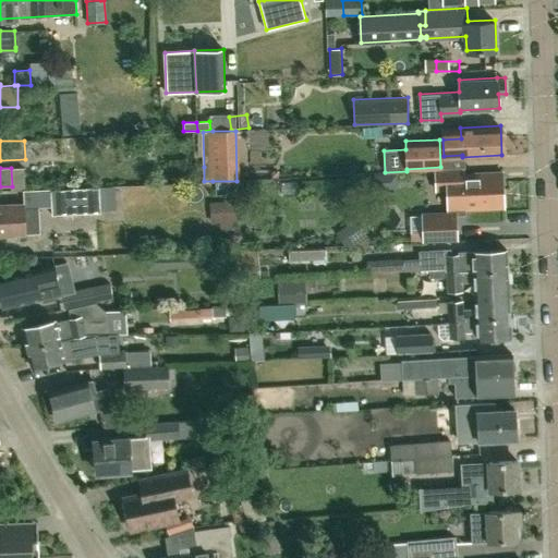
[(464,173),(463,169),(435,170),(436,189),(447,189),(448,202),(455,207),(464,207),(464,208),(504,206),(502,171),(464,173)]
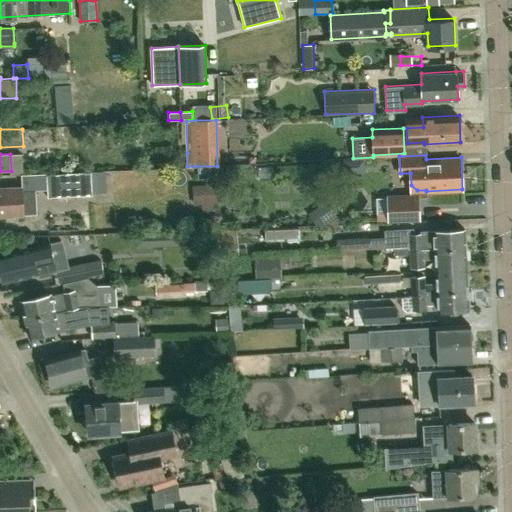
[(228,167),(214,168),(216,184),(230,182),(228,167)]
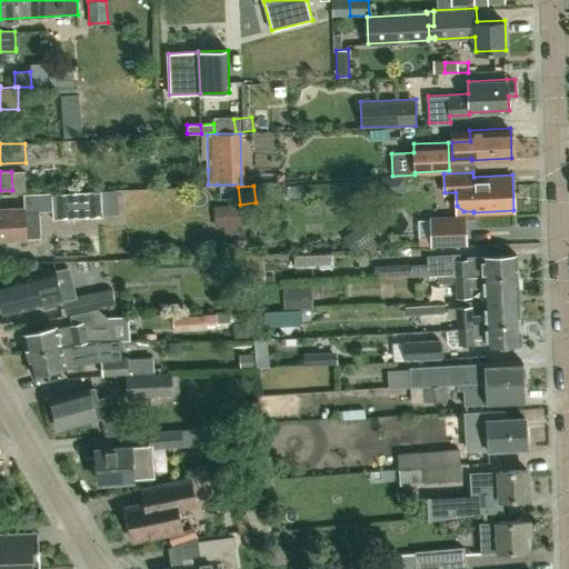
[(102,217),(102,213),(100,191),(51,196),(52,210),(52,217),(53,220),(102,217)]
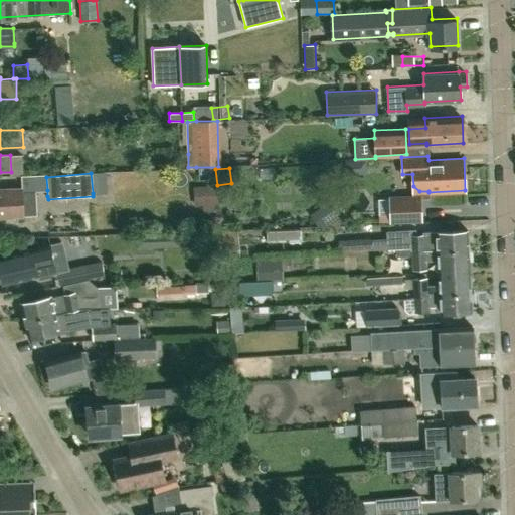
[(0,187),(0,216),(23,214),(22,191),(22,186),(0,187)]
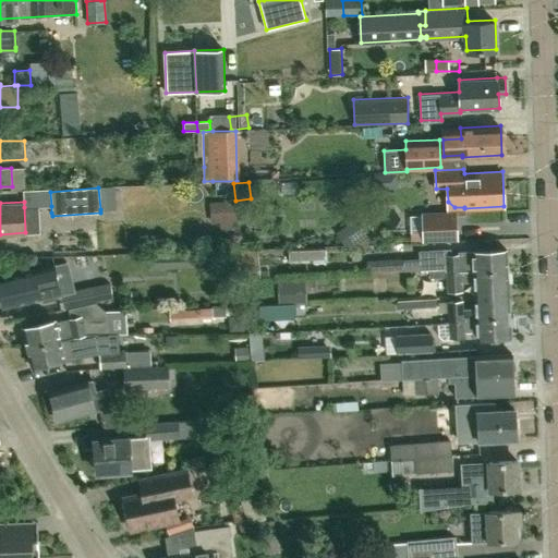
[(221,228),(235,227),(234,202),(210,204),(211,222),(221,222),(221,228)]
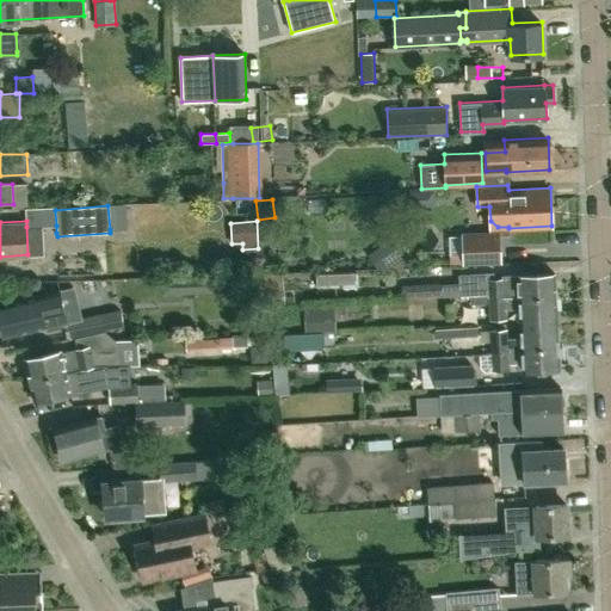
[(462,233),(463,264),(501,263),(500,232),(462,233)]
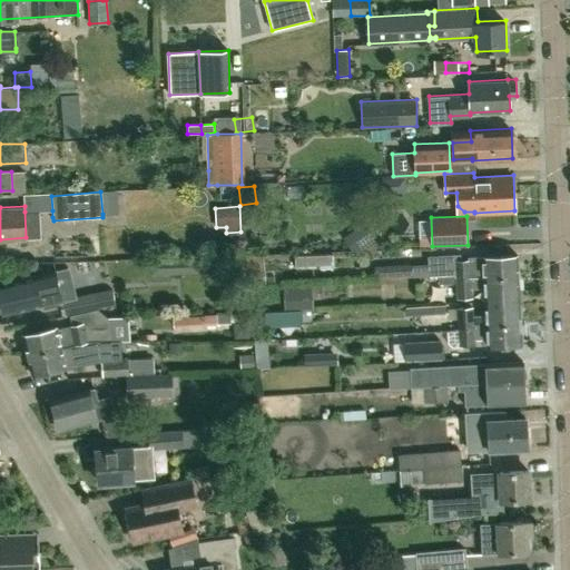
[(295,257),(295,267),(333,265),(333,254),(295,257)]
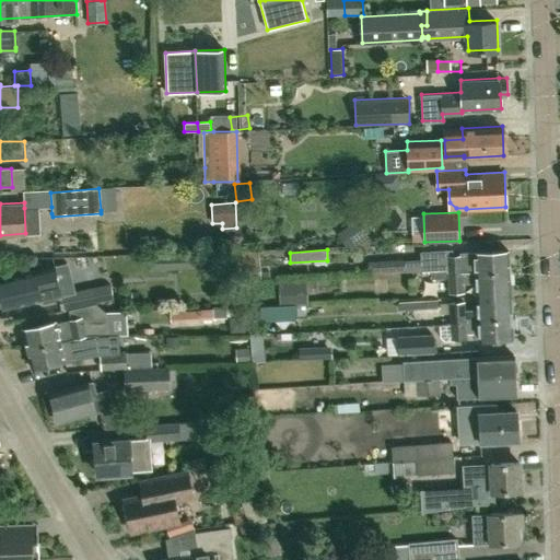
[(448,249),(429,251),(420,252),(420,260),(413,260),(405,260),(406,271),(432,270),(446,269),(446,273),(509,270),(508,249),(474,251),(459,252),(459,255),(448,255),(448,249)]
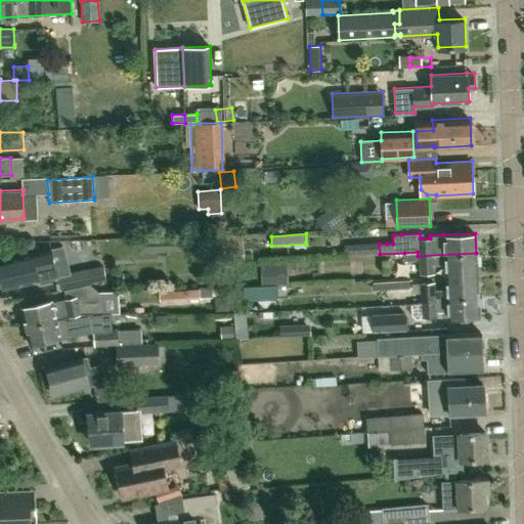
[(228,261),(244,260),(242,234),(226,234),(228,261)]
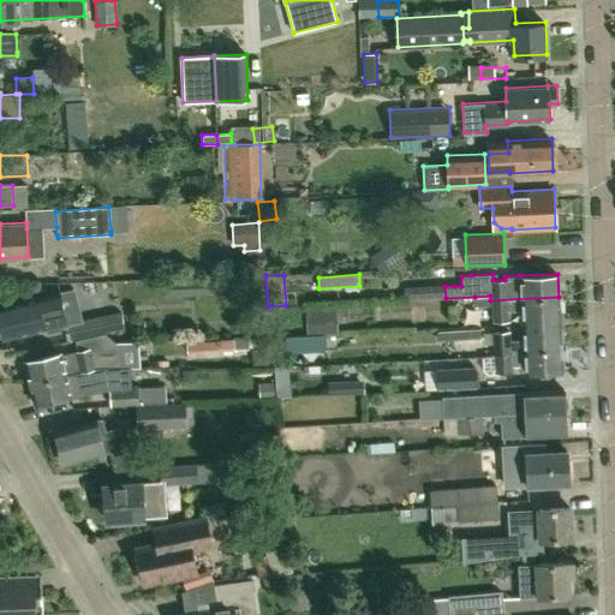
[(66,323),(65,316),(59,290),(0,303),(0,320),(4,336),(46,327),(47,333),(65,328),(67,340),(124,328),(120,312),(66,323)]
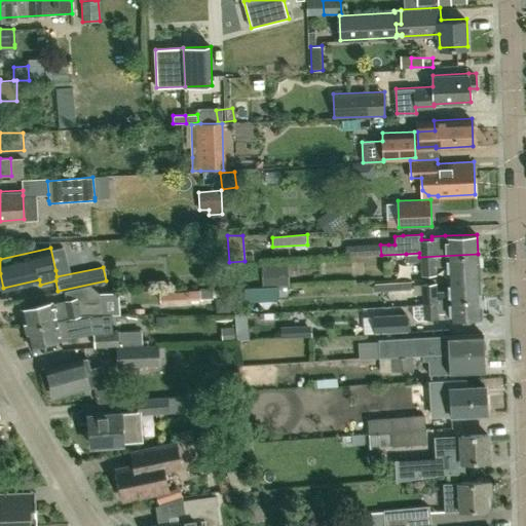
[(419,257),(419,253),(406,254),(406,262),(421,262),(421,273),(436,273),(435,264),(447,264),(447,274),(479,272),(478,254),(419,257)]
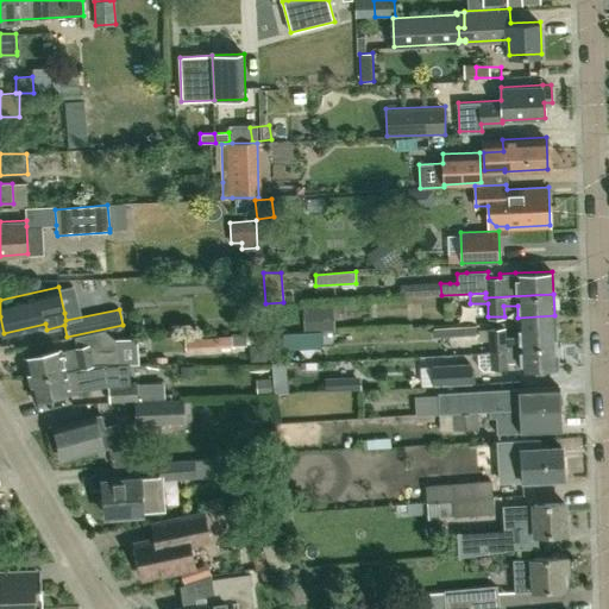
[(322,330),(332,330),(332,305),(303,306),(303,331),(322,330)]
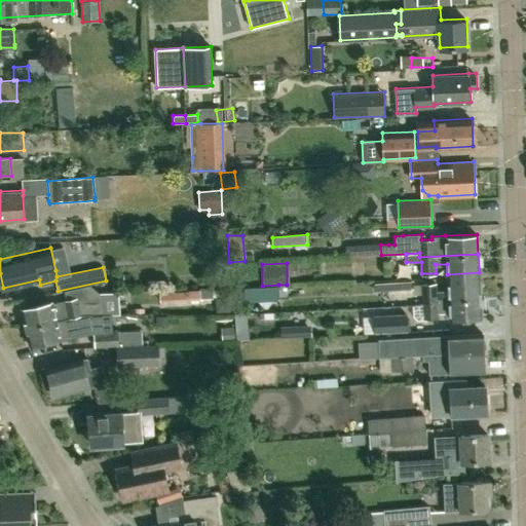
[(480,298),(479,278),(447,279),(448,290),(437,290),(436,283),(422,284),(413,285),(413,280),(376,282),(377,289),(378,290),(379,293),(387,293),(387,296),(422,294),(422,300),(480,298)]
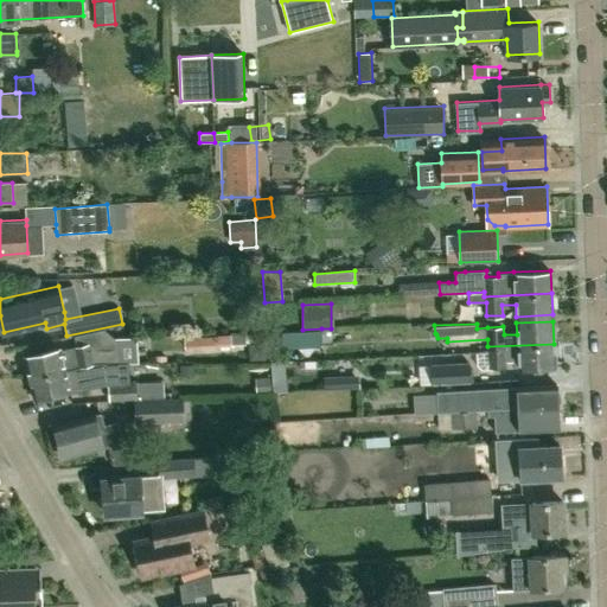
[(331,343),(331,328),(321,328),(321,343),(331,343)]
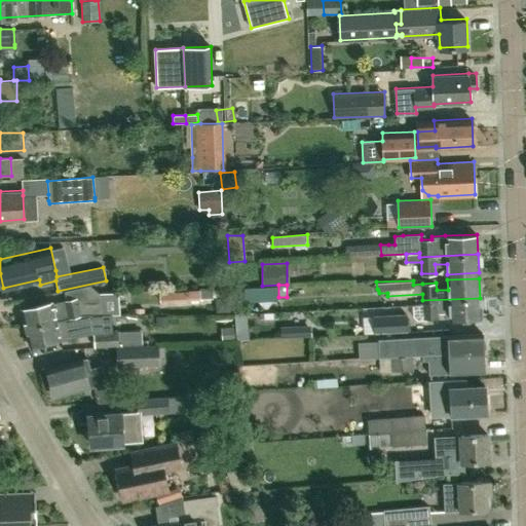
[(22,307),(26,327),(81,314),(90,313),(101,313),(104,313),(102,292),(100,293),(90,286),(65,291),(67,300),(64,301),(52,303),(51,301),(22,307)]
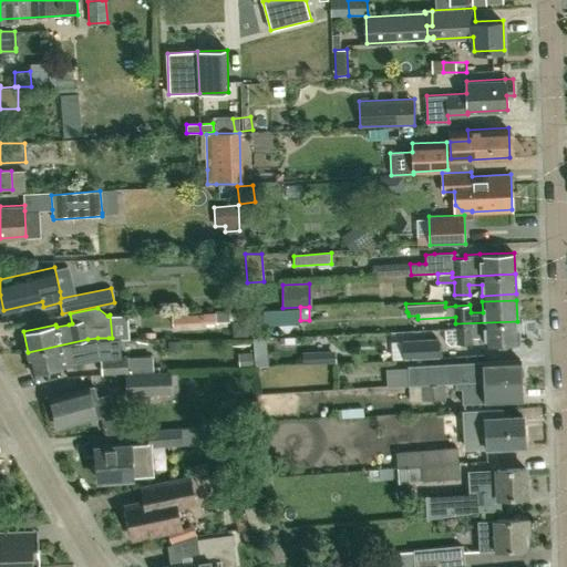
[(173,323),(229,321),(229,319),(236,318),(236,311),(204,312),(204,315),(173,316),(173,323)]
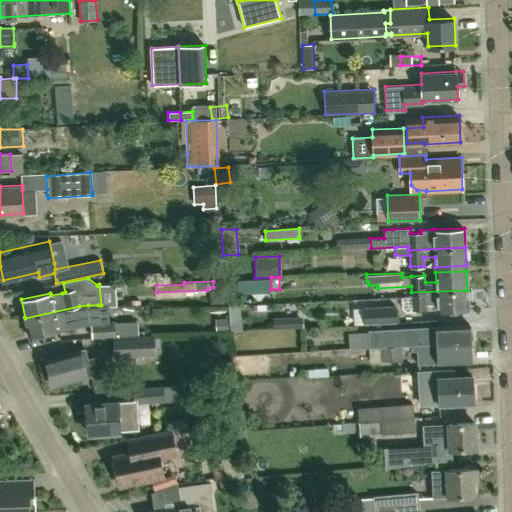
[(267,281),(250,282),(251,291),(268,290),(267,281)]
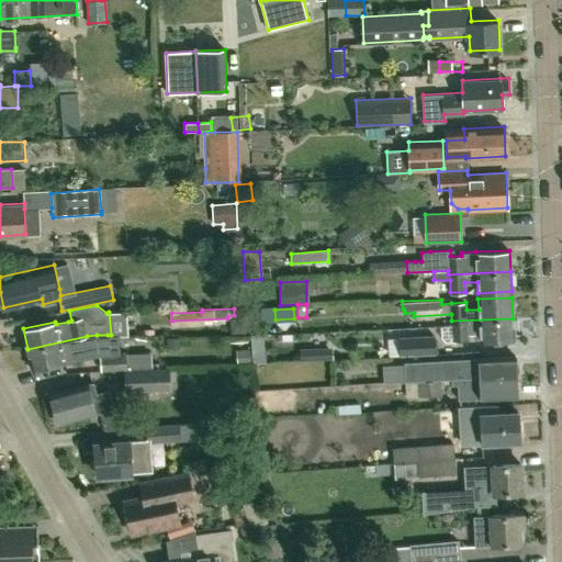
[(136,336),(136,315),(125,314),(124,336),(136,336)]
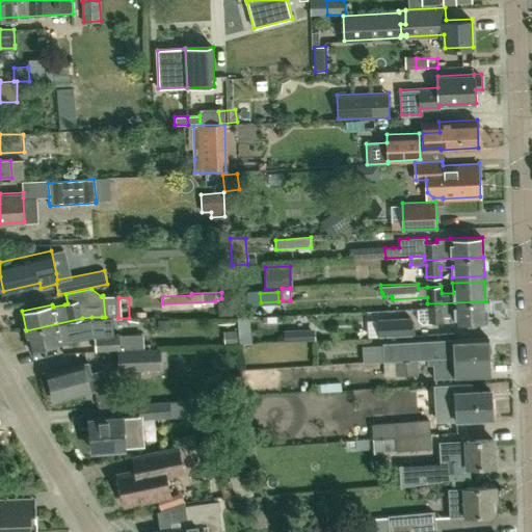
[(218,316),(233,316),(233,301),(218,301),(218,316)]
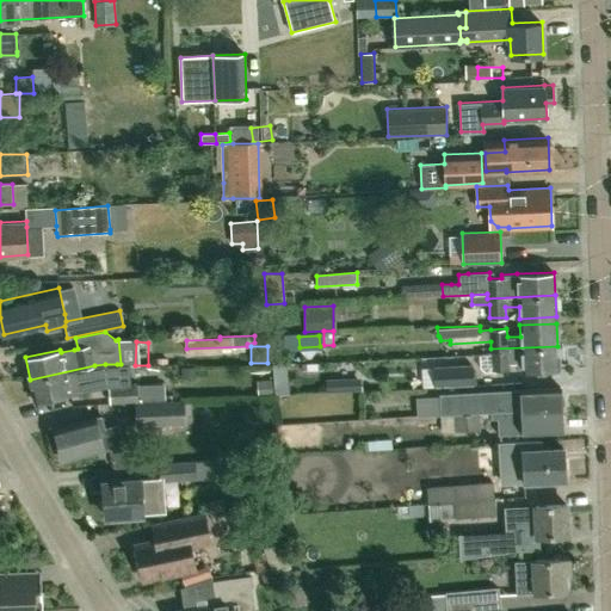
[(559,368),(557,346),(491,349),(491,352),(480,352),(480,366),(486,371),(501,370),(504,369),(508,368),(508,363),(522,363),(522,370),(559,368)]
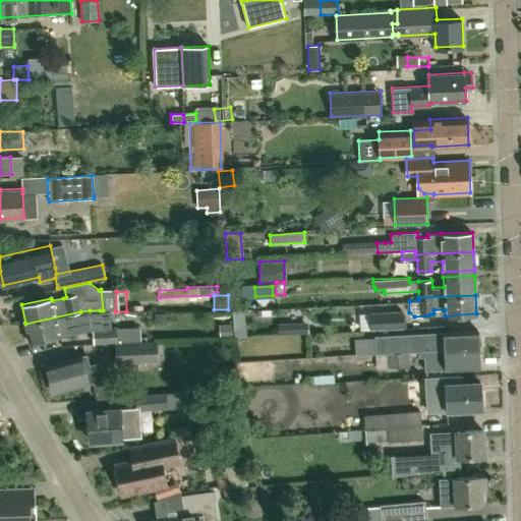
[(93,324),(90,310),(80,311),(25,324),(30,342),(59,335),(57,325),(68,323),(70,331),(83,328),(84,328),(93,326),(93,324)]
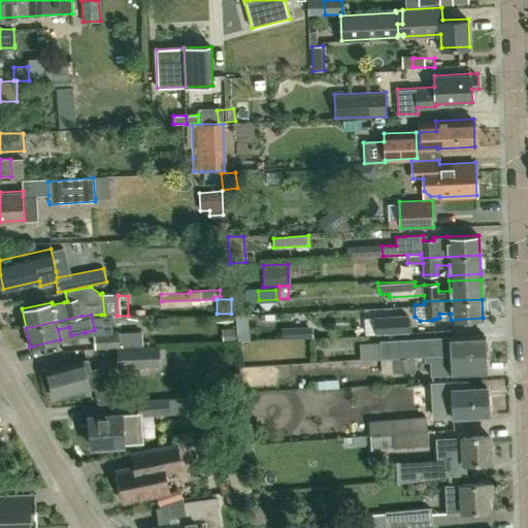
[(250,339),(248,315),(235,316),(237,340),(250,339)]
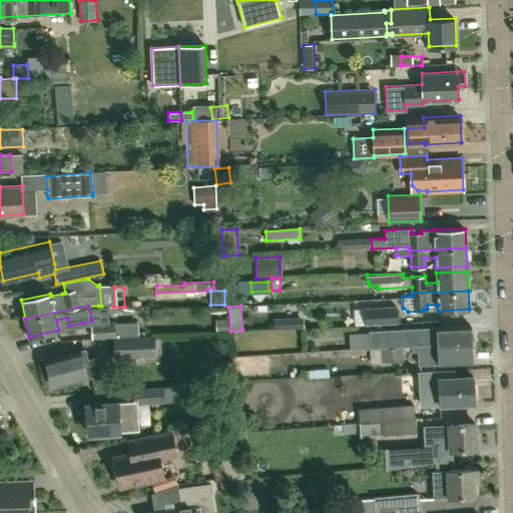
[(365,325),(398,324),(397,306),(364,308),(365,325)]
